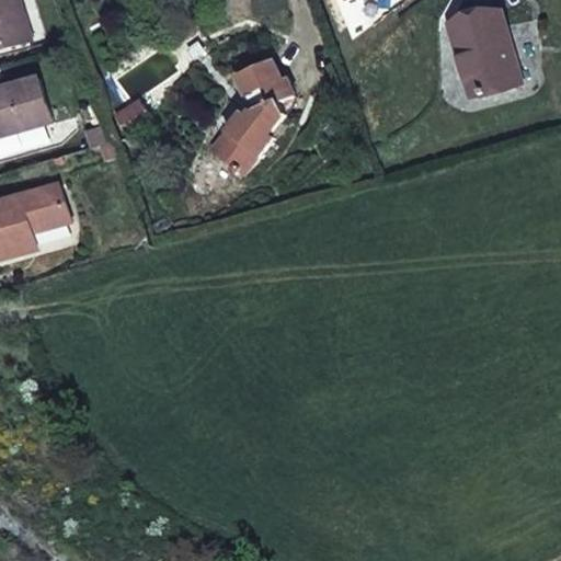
[(0,0),(0,48),(32,41),(20,0),(0,0)]
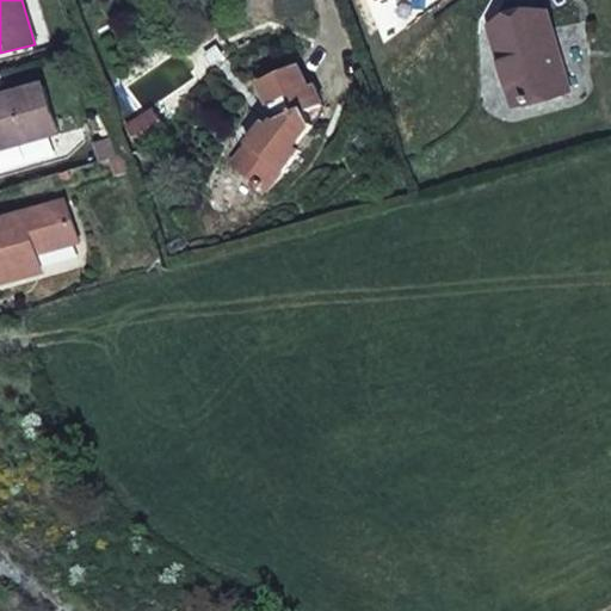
[(569,93),(549,17),(501,30),(511,67),(505,68),(516,107),(569,93)]
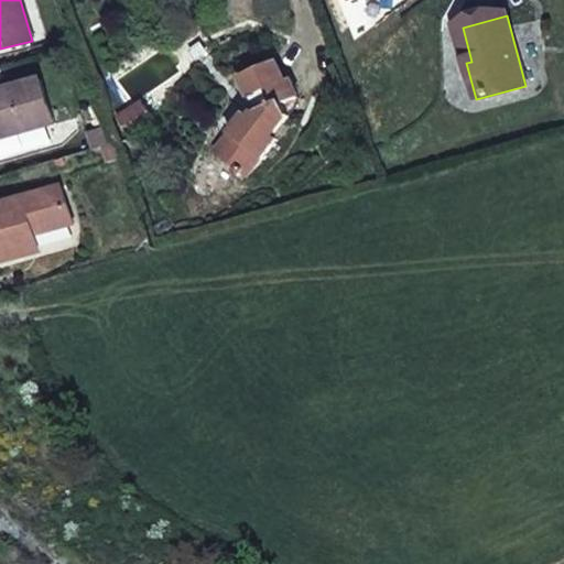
[(472,62),(463,28),(457,29),(466,63),(472,62)]
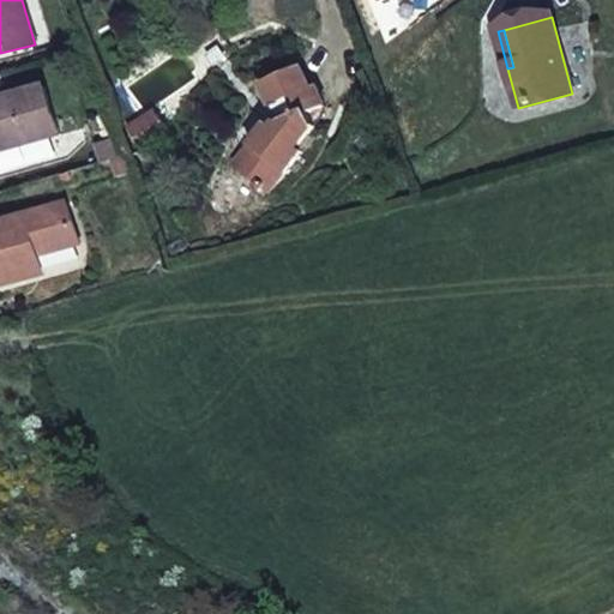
[(262,85),(280,124),(275,131),(270,127),(253,149),(260,155),(246,174),(271,194),(304,152),(304,151),(299,149),(315,127),(309,113),(325,107),(317,86),(311,89),(301,68),(264,85),(262,85)]
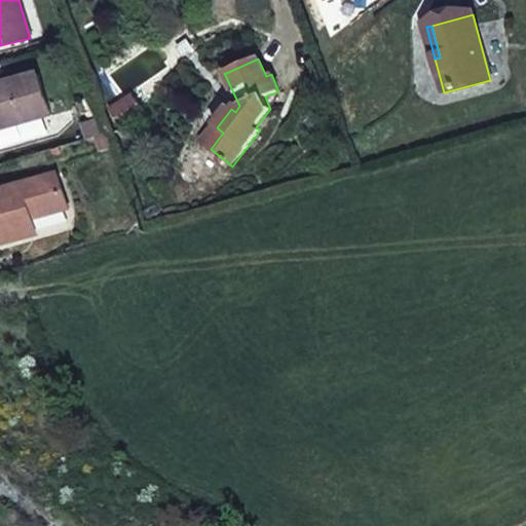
[(0,130),(51,115),(39,74),(0,85),(0,130)]
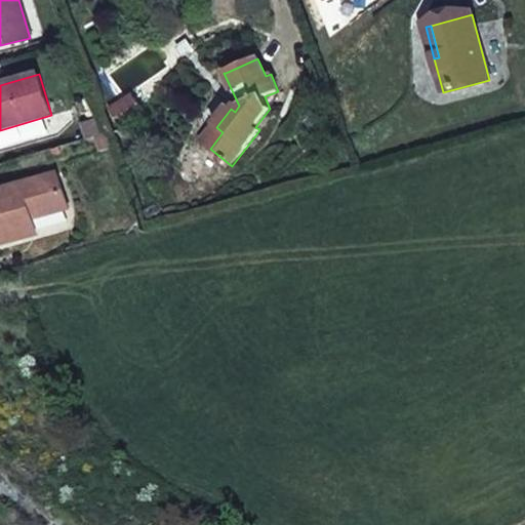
[(139,104),(133,94),(122,102),(129,111),(139,104)]
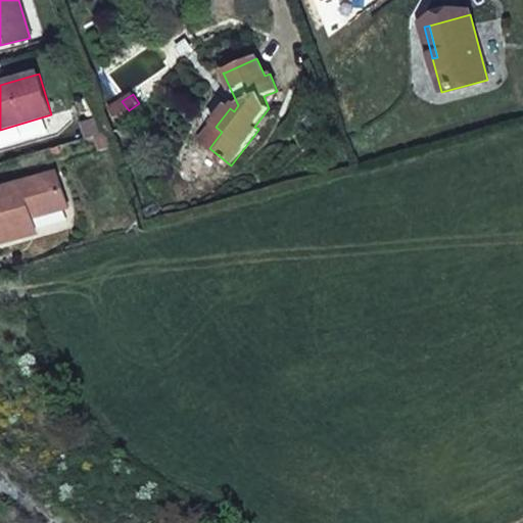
[(146,113),(139,103),(129,110),(122,101),(110,110),(123,129),(119,132),(124,138),(130,133),(127,129),(146,113)]
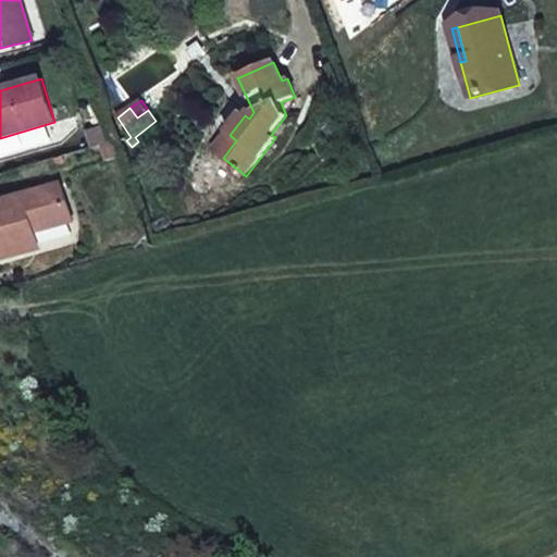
[(115,141),(110,128),(88,134),(93,149),(102,146),(115,141)]
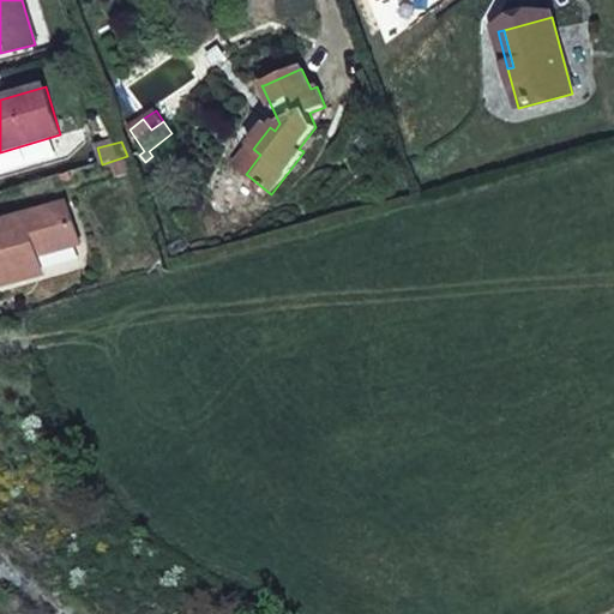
[(260,155),(253,149),(238,168),(246,174),(260,155)]
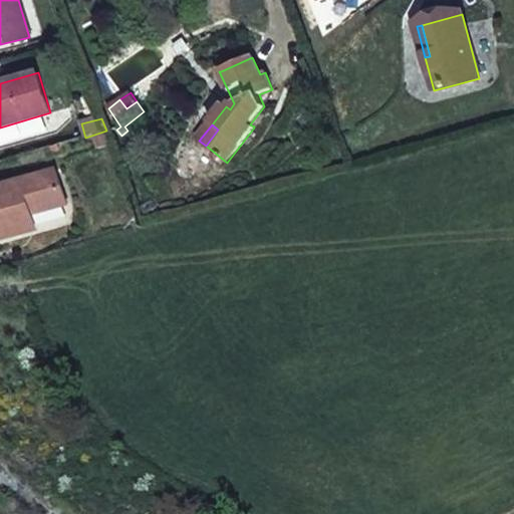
[(111,143),(106,131),(94,135),(98,148),(111,143)]
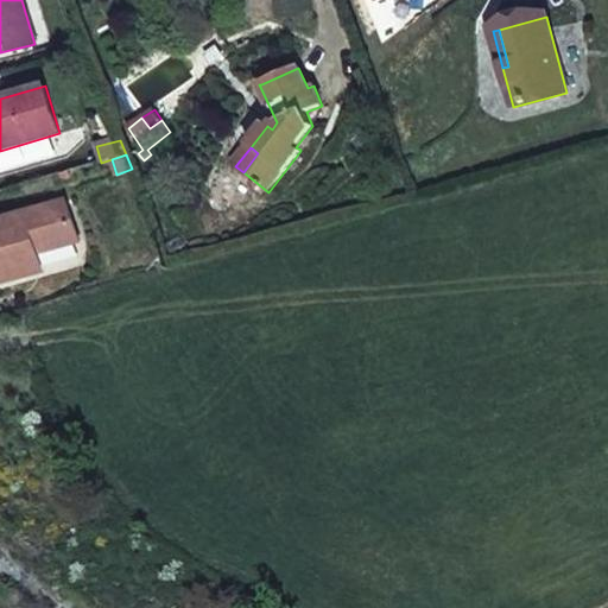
[(80,241),(68,202),(0,222),(0,274),(10,272),(13,280),(33,274),(29,257),(80,241)]
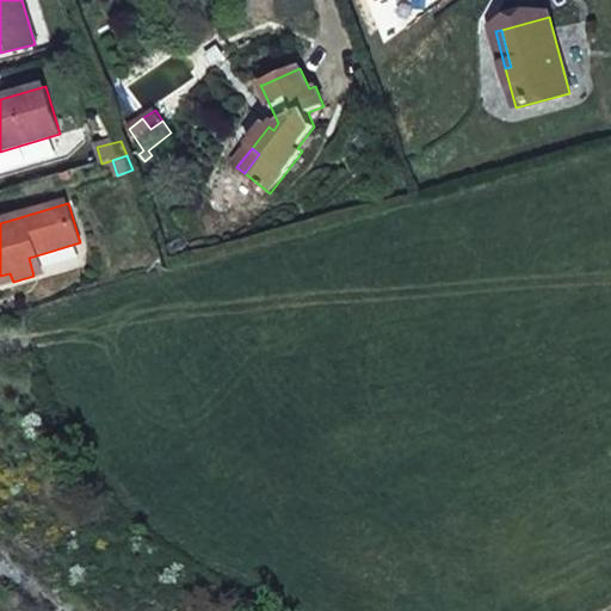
[(44,272),(38,255),(29,258),(34,276),(44,272)]
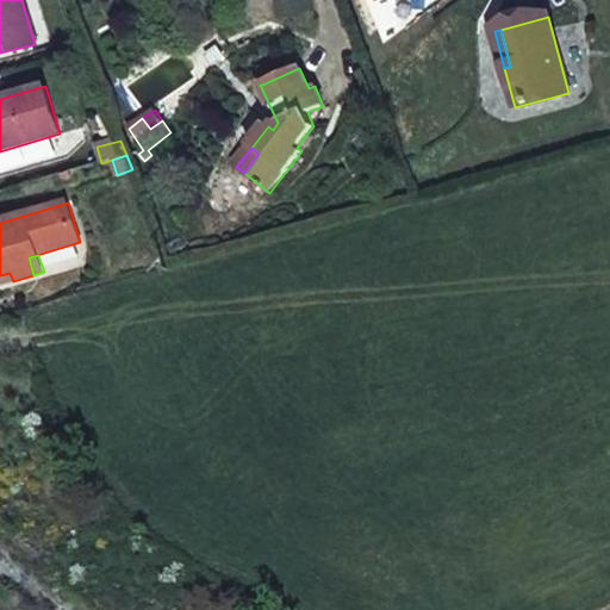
[(0,285),(13,281),(10,273),(0,275),(0,285)]
